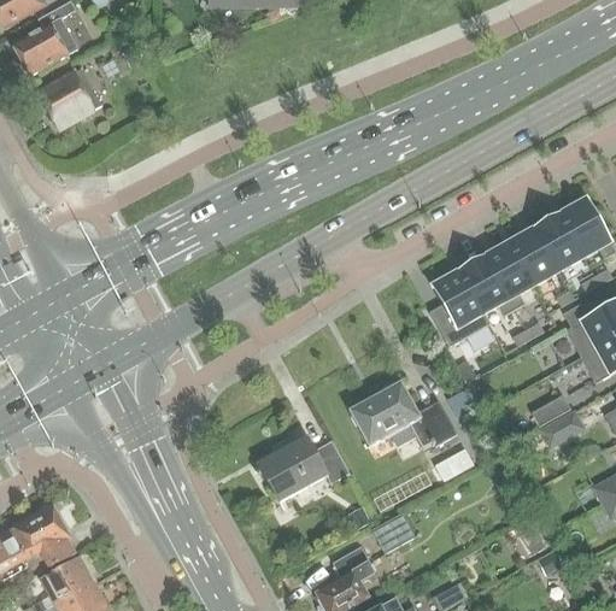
[(0,0),(0,19),(1,19),(5,25),(48,1),(47,0),(0,0)]
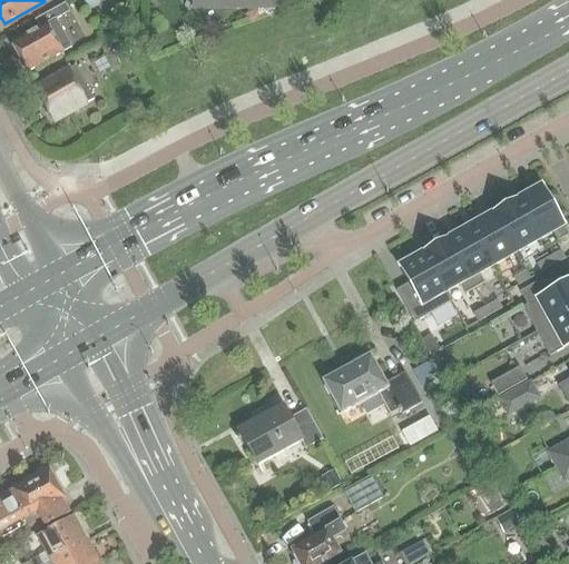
[(64,0),(36,16),(40,23),(12,39),(20,52),(19,57),(22,63),(27,65),(29,68),(72,43),(57,15),(70,8),(66,0),(64,0)]
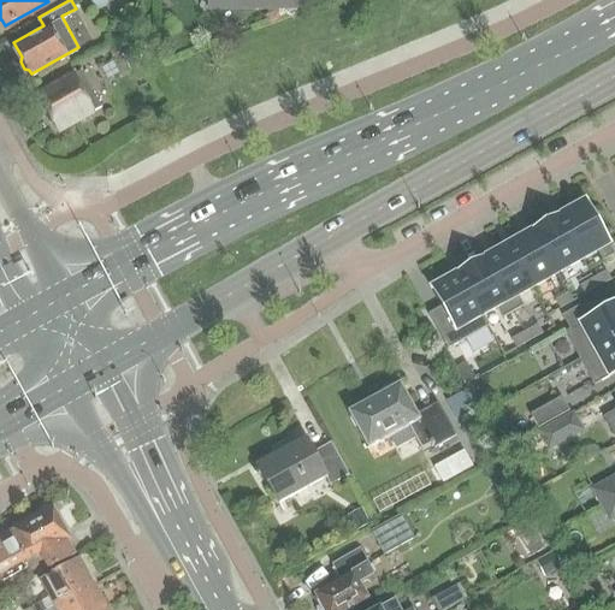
[(141,4),(139,0),(90,0),(95,10),(113,0),(117,0),(123,12),(135,7),(141,4)]
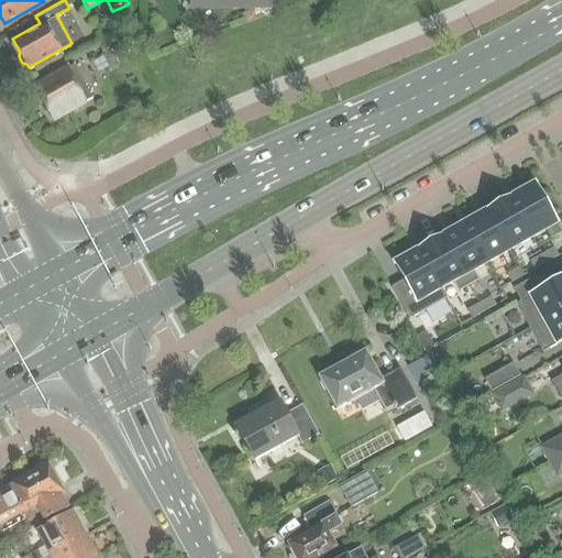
[(125,41),(113,46),(121,61),(132,54),(125,41)]
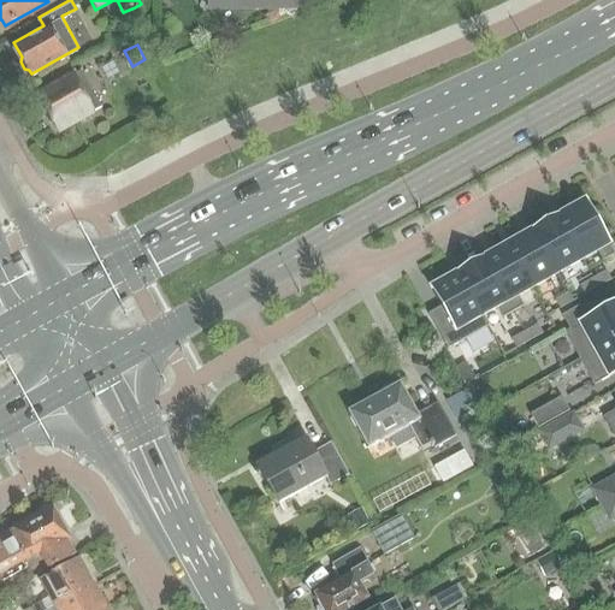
[(40,90),(60,126),(102,102),(82,66),(40,90)]
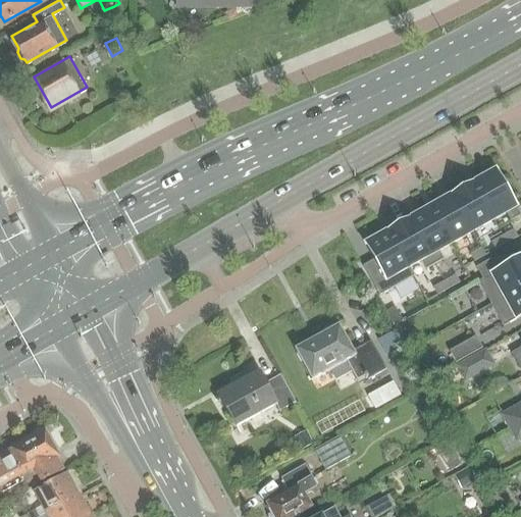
[(497,167),(474,179),(495,216),(507,209),(512,217),(520,213),(520,210),(497,167)]
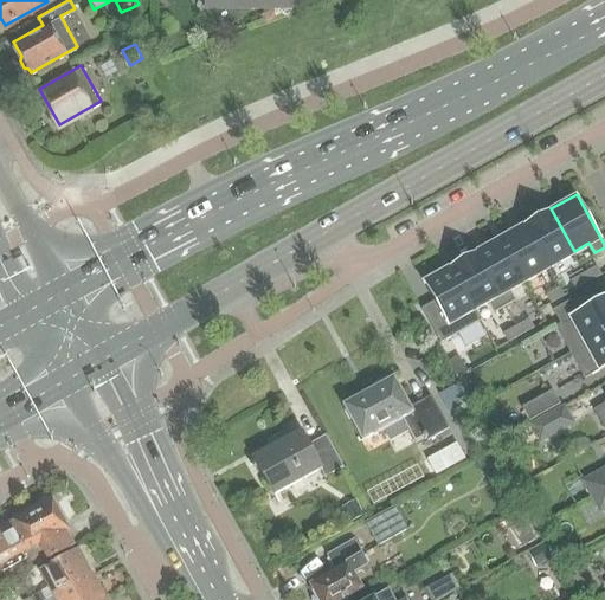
[(551,208),(526,223),(549,265),(574,251),(551,208)]
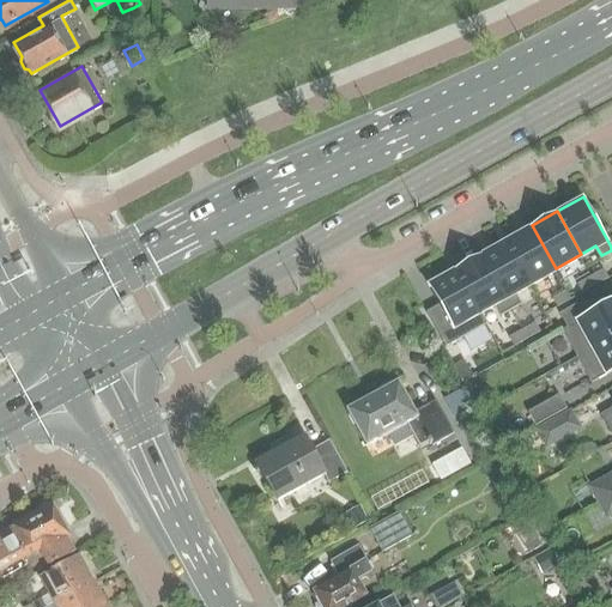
[(556,268),(532,225),(507,240),(531,281),(556,268)]
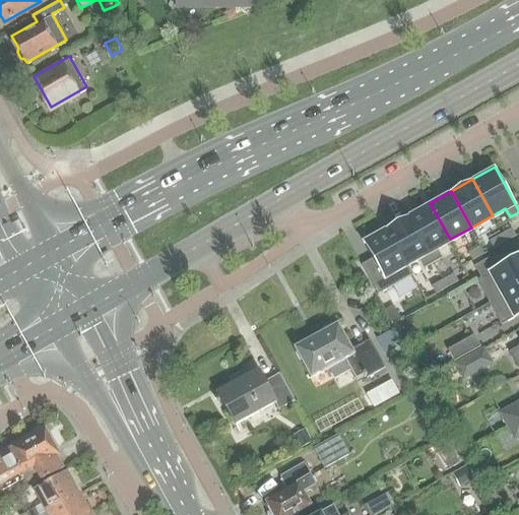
[(430,203),(408,215),(434,260),(443,255),(438,246),(450,239),(430,203)]
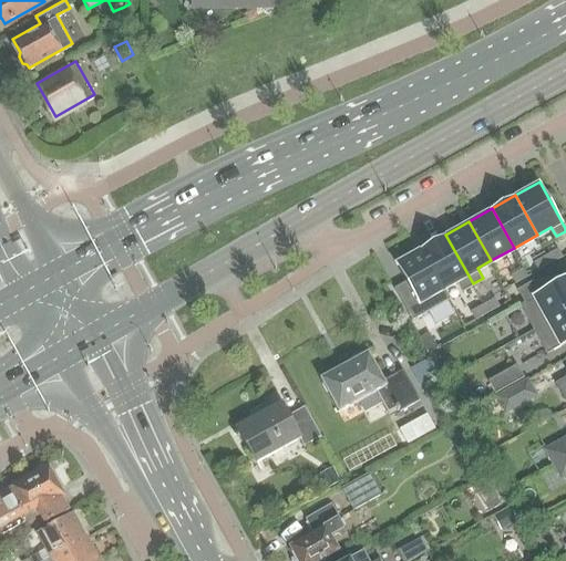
[(463,289),(473,283),(445,235),(422,247),(444,287),(445,287),(459,279),(463,289)]
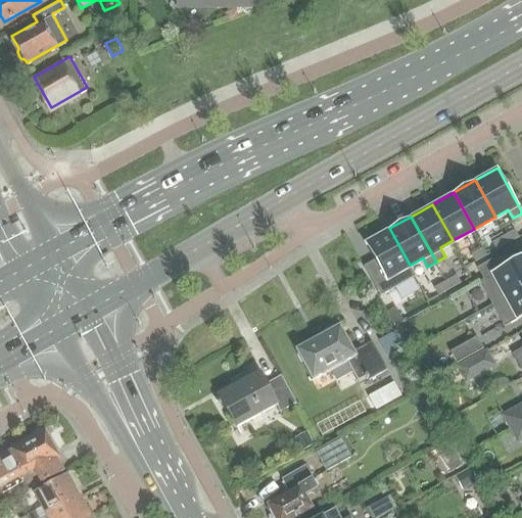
[(505,233),(509,240),(520,234),(515,226),(505,233)]
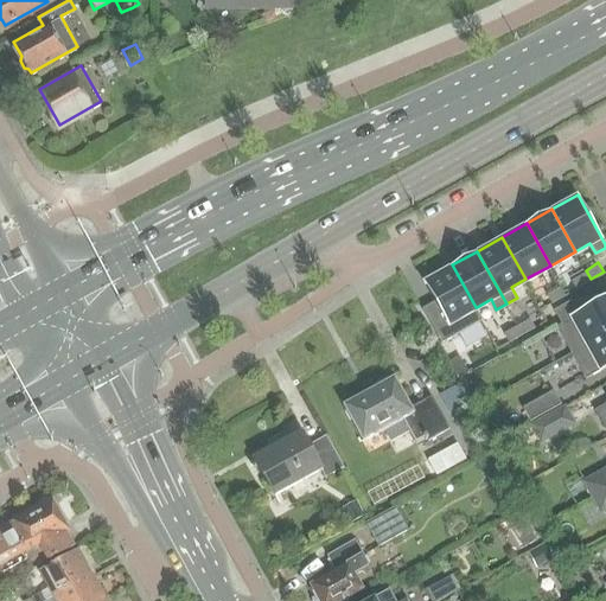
[(476,307),(452,264),(426,280),(437,298),(423,305),(442,339),(483,317),(477,307),(476,307)]
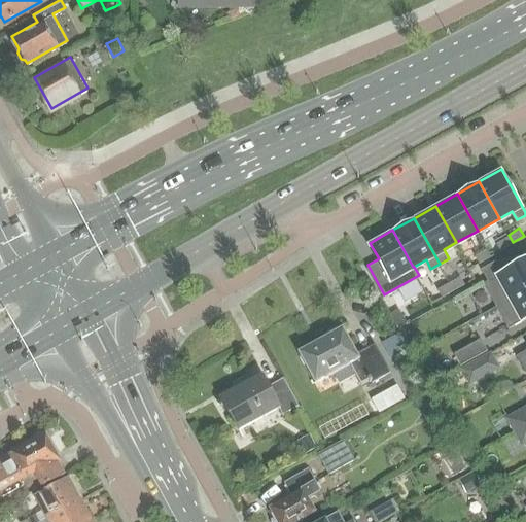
[(497,241),(501,248),(513,242),(509,235),(497,241)]
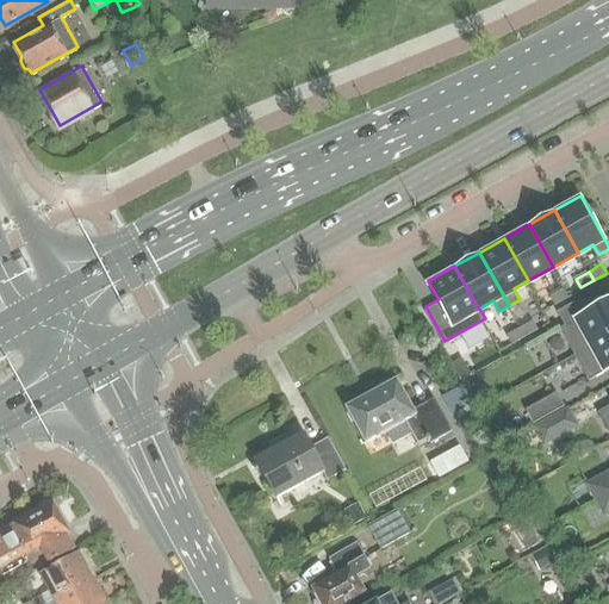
[(551,292),(555,302),(569,294),(564,285),(551,292)]
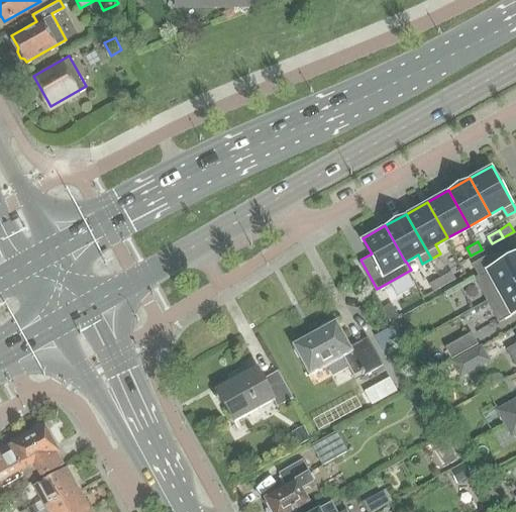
[(515,252),(501,261),(495,249),(473,262),(479,273),(475,275),(487,297),(515,281),(515,252)]
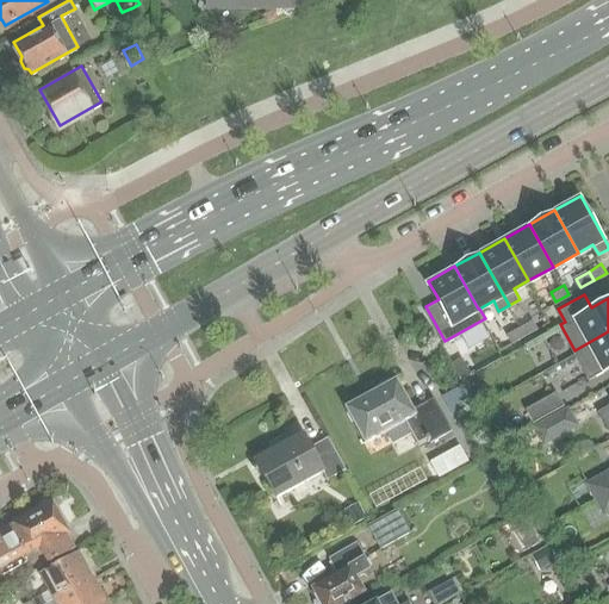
[(534,317),(520,324),(526,334),(539,327),(534,317)]
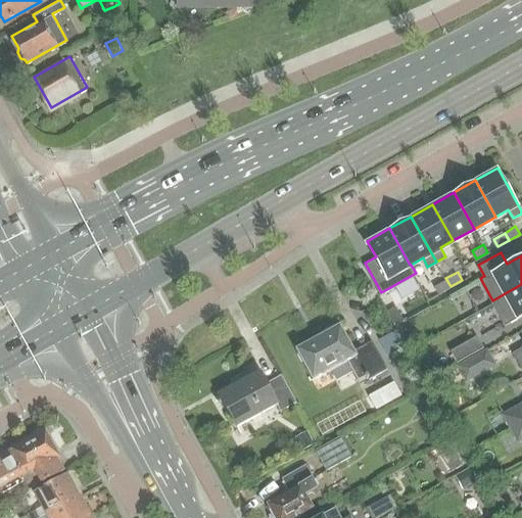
[(435,284),(439,292),(451,286),(445,278),(435,284)]
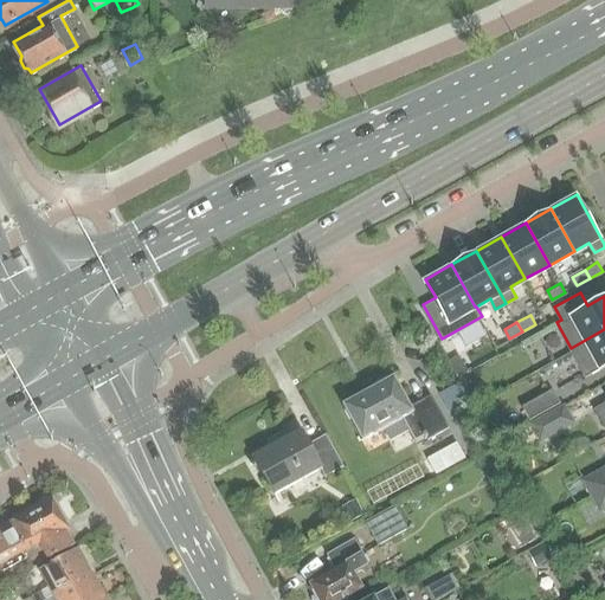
[(604,329),(571,348),(585,374),(604,363),(604,329)]
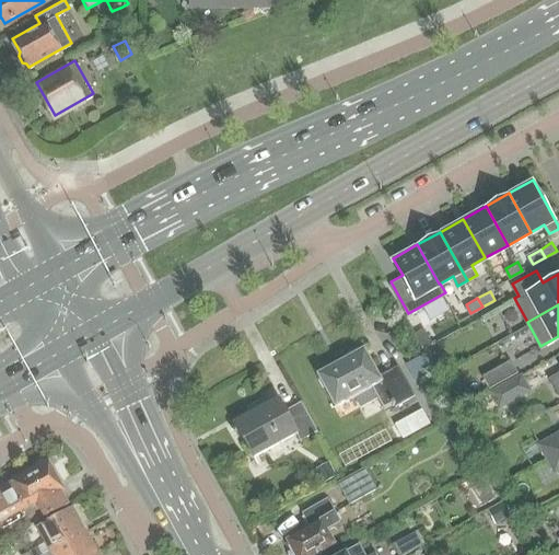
[(433,340),(427,330),(418,335),(423,346),(433,340)]
